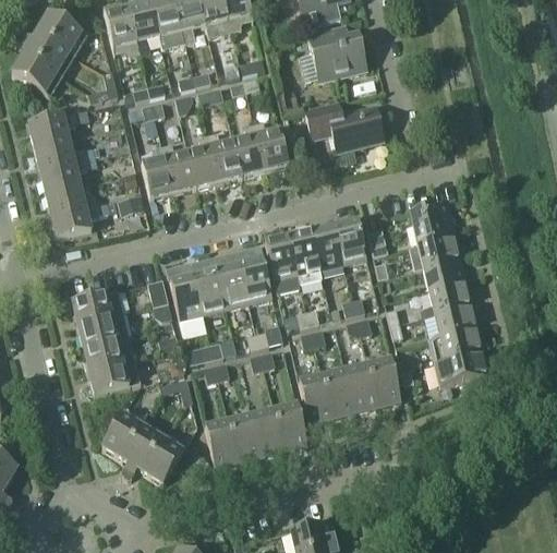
[(147,40),(160,37),(150,0),(137,3),(135,7),(129,9),(141,57),(150,53),(147,40)]
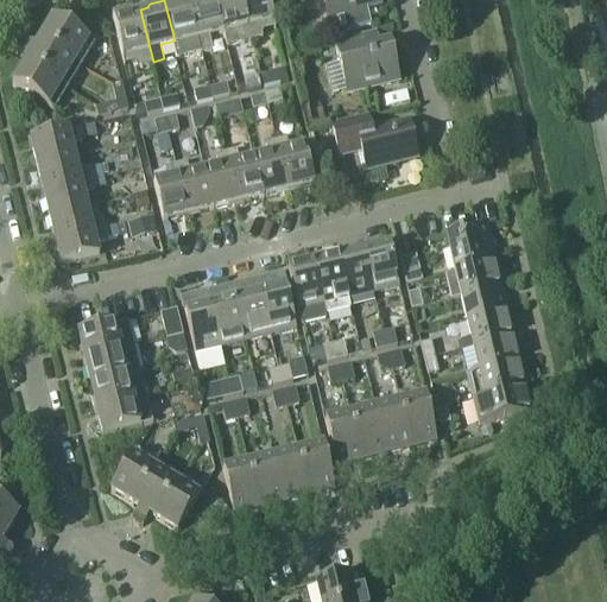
[(178,55),(203,49),(191,0),(164,0),(175,40),(178,55)]
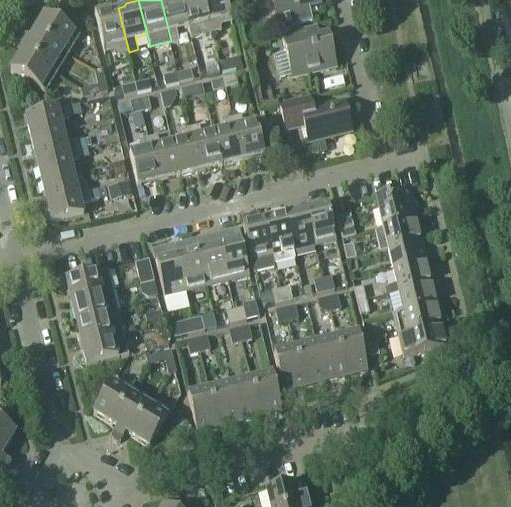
[(161,0),(171,41),(180,39),(177,27),(189,24),(182,0),(161,0)]
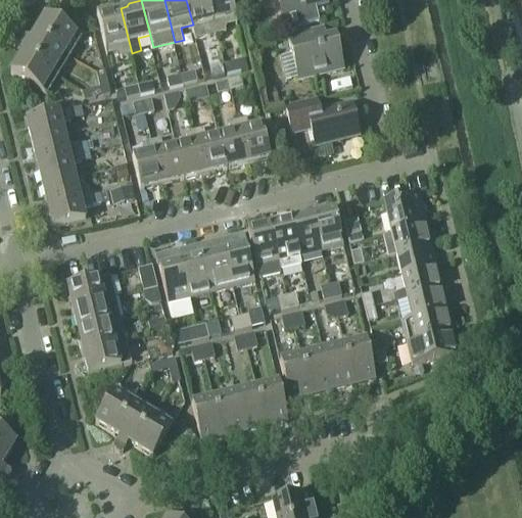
[(193,25),(196,37),(218,32),(208,0),(186,0),(193,25)]
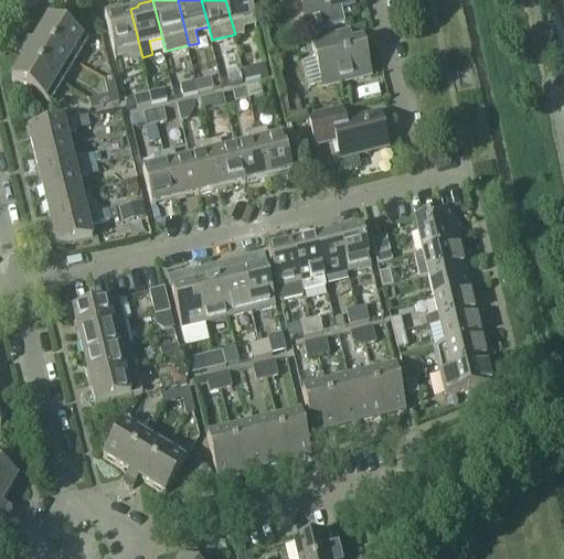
[(225,0),(235,34),(244,32),(244,30),(246,24),(256,22),(255,14),(251,0),(225,0)]
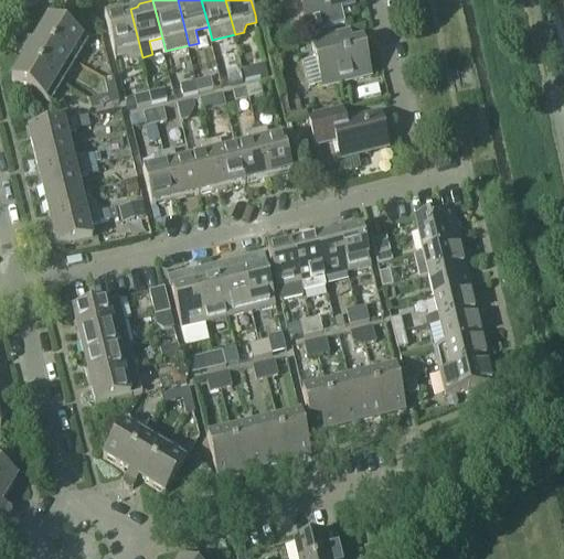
[(301,0),(305,12),(305,15),(308,15),(311,29),(347,19),(342,2),(351,0),(301,0)]
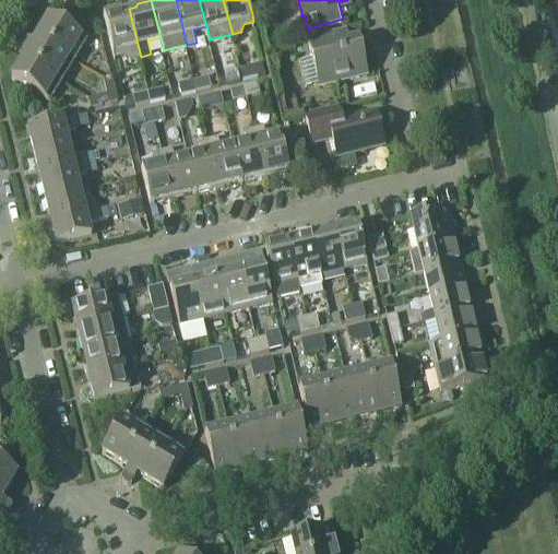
[(130,59),(141,57),(129,9),(122,10),(119,8),(105,12),(115,56),(125,54),(130,57),(130,59)]
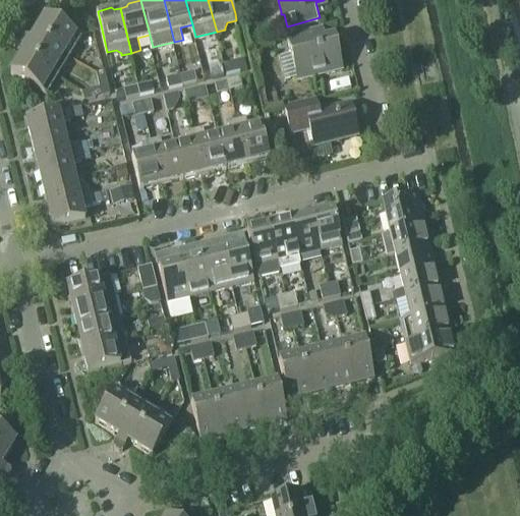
[(46,13),(34,32),(70,54),(81,35),(81,34),(83,29),(79,13),(63,17),(61,22),(46,13)]
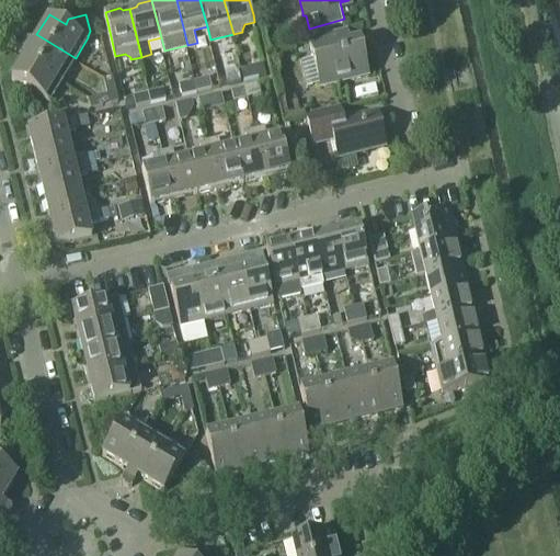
[(321,83),(370,71),(361,34),(351,36),(349,26),(310,36),(321,83)]
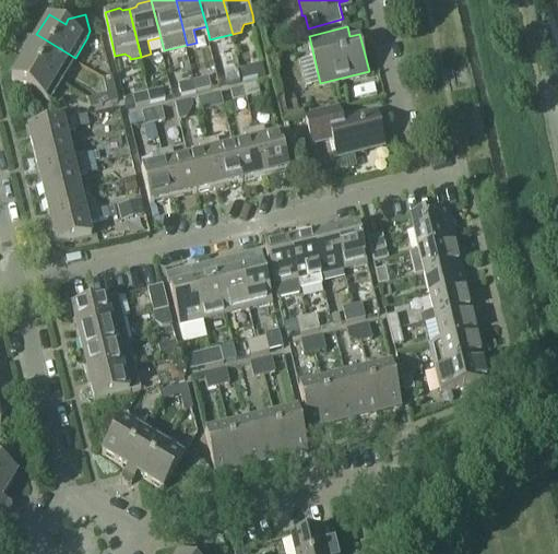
[(28,49),(24,55),(63,78),(75,58),(36,34),(33,39),(23,34),(21,35),(18,40),(19,43),(28,49)]
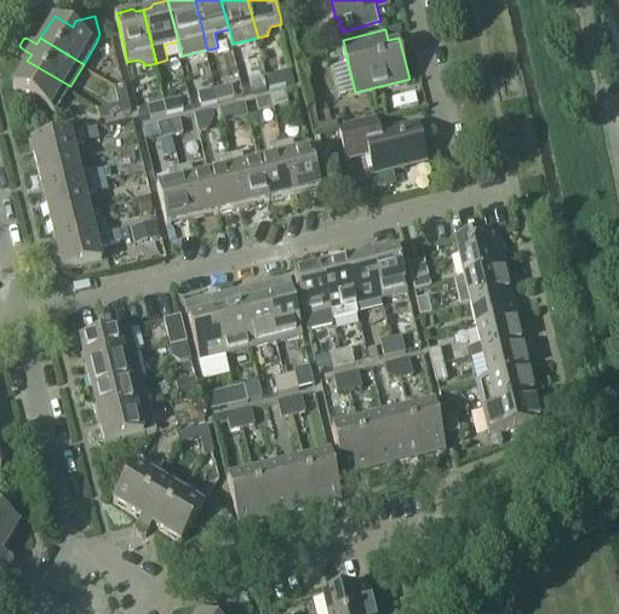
[(56,109),(70,86),(27,61),(13,82),(56,109)]
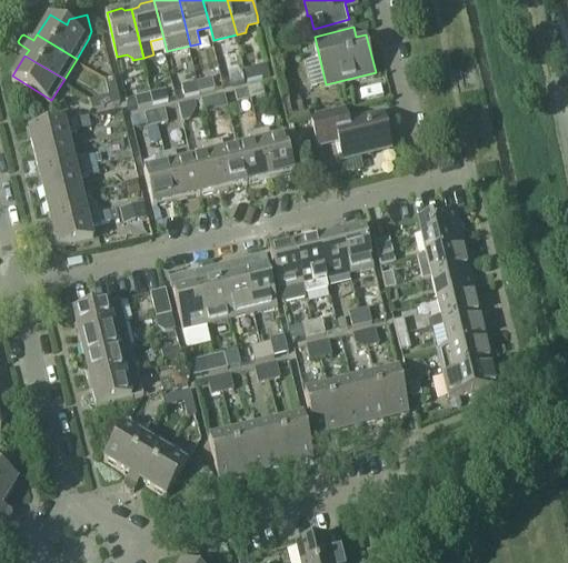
[(248,77),(263,73),(260,62),(246,66),(248,77)]
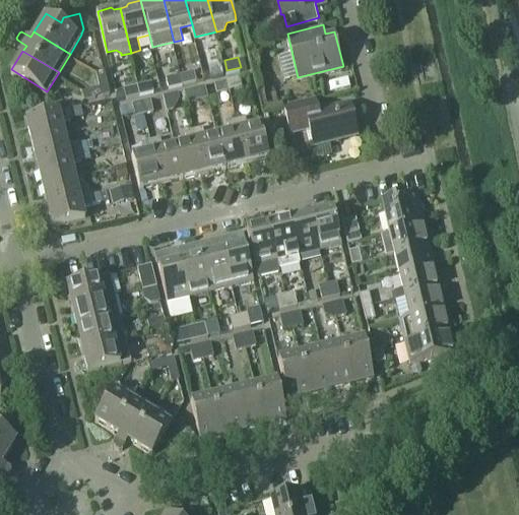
[(211,73),(223,70),(221,61),(209,64),(211,73)]
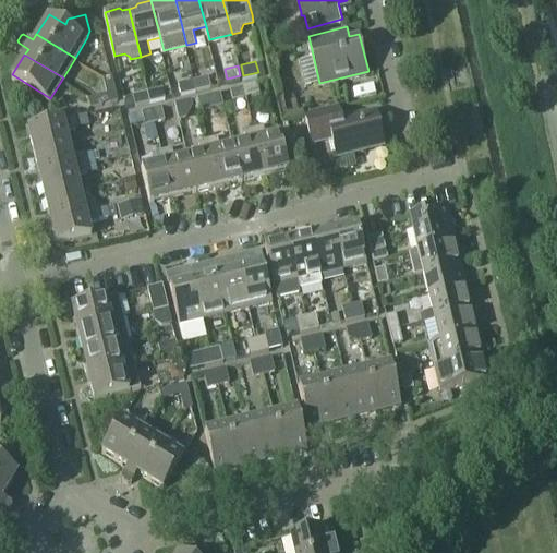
[(114,81),(112,72),(104,74),(106,83),(114,81)]
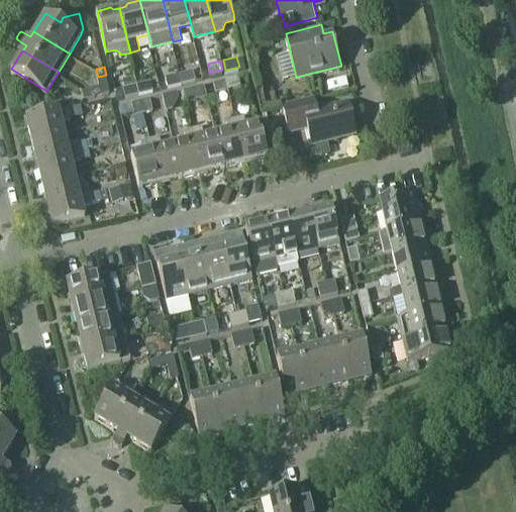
[(193,68),(180,71),(182,80),(195,77),(193,68)]
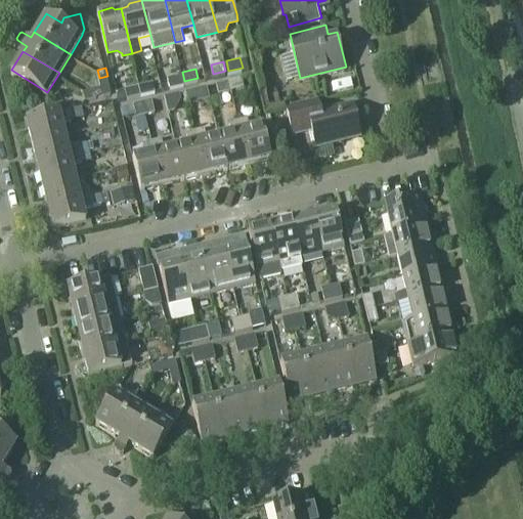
[(171,85),(184,81),(182,72),(169,75),(171,85)]
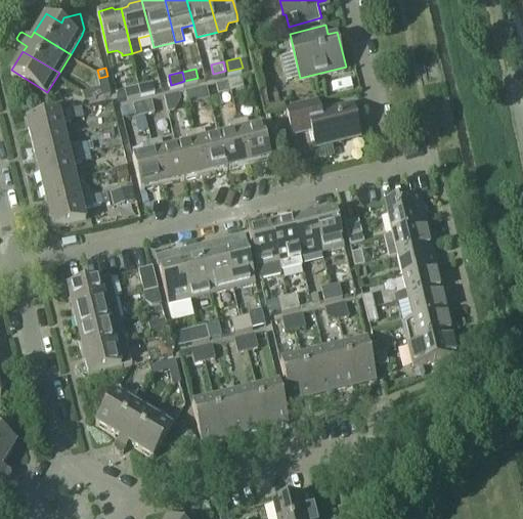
[(242,75),(229,78),(231,87),(244,84),(242,75)]
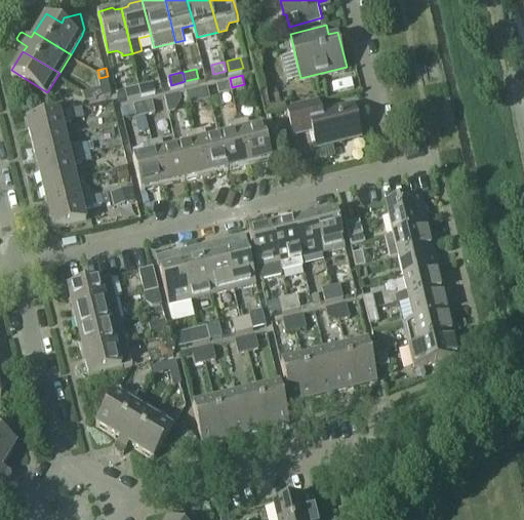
[(108,76),(99,78),(102,84),(102,85),(103,84),(109,83),(108,76)]
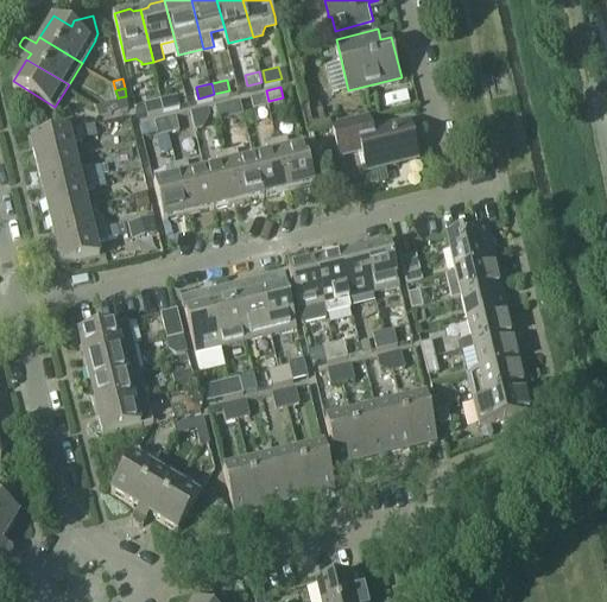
[(254,105),(269,101),(266,90),(251,94),(254,105)]
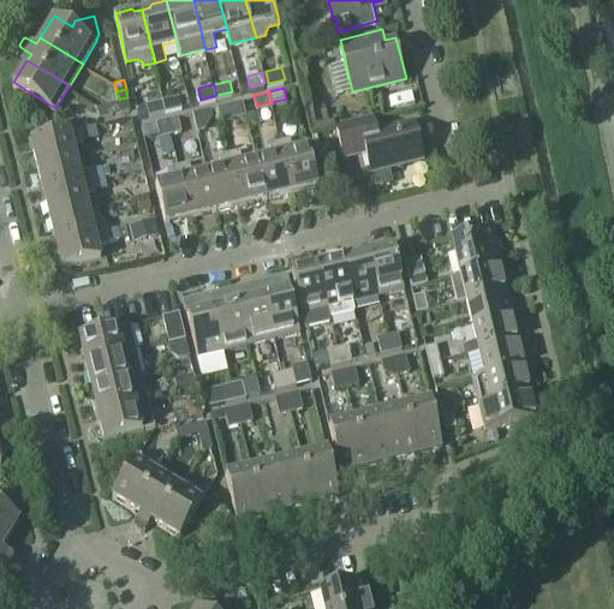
[(166,108),(182,103),(179,93),(164,96),(166,108)]
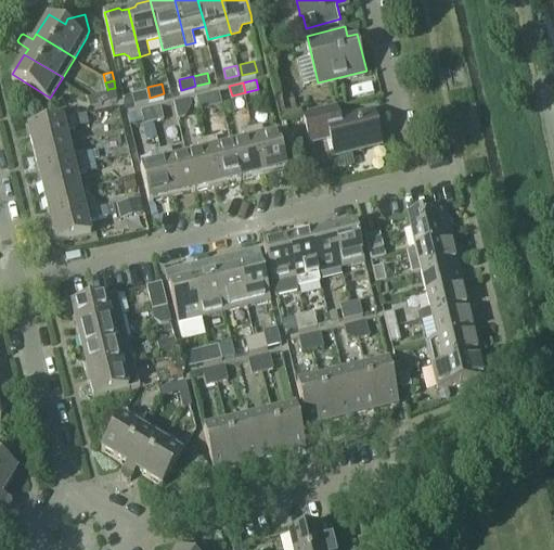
[(147,87),(132,91),(134,101),(150,98),(147,87)]
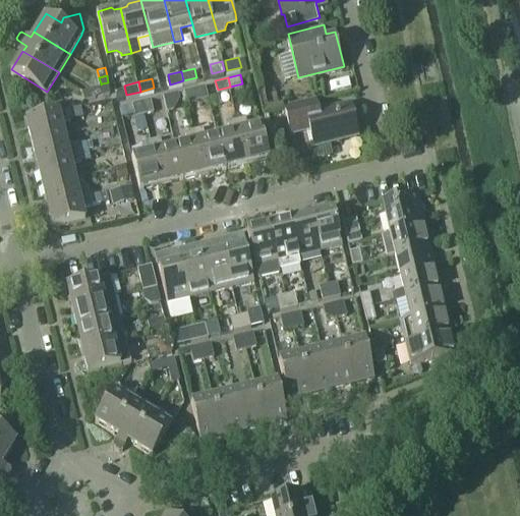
[(102,83),(104,92),(110,90),(108,82),(102,83)]
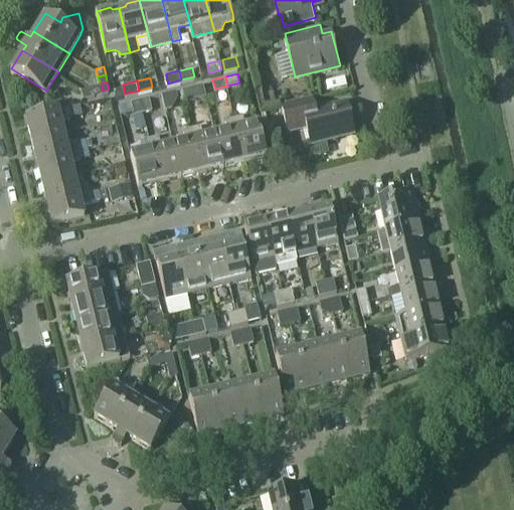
[(204,82),(184,88),(186,98),(187,99),(207,94),(204,82)]
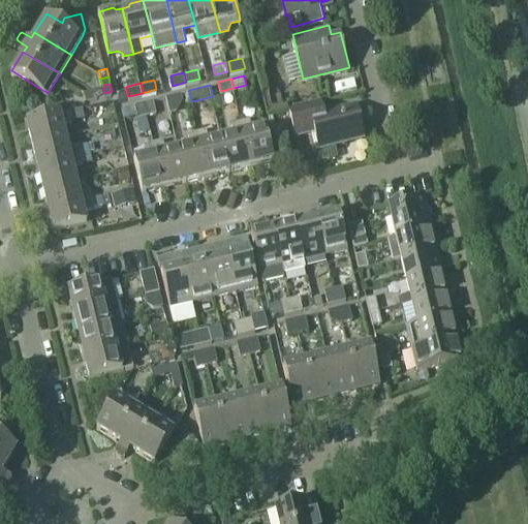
[(91,88),(85,89),(87,97),(93,96),(91,88)]
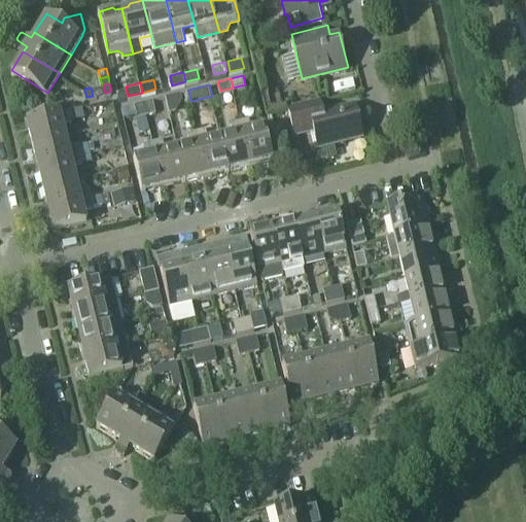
[(182,91),(167,95),(170,110),(177,108),(183,97),(182,91)]
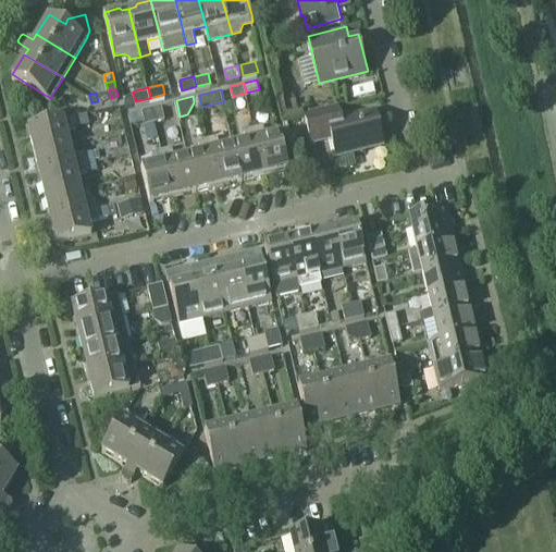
[(161,102),(152,105),(156,118),(164,115),(161,102)]
